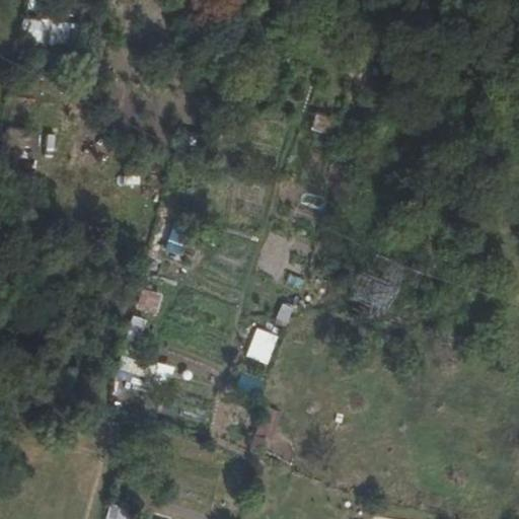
[(208,0),(191,0),(187,17),(203,21),(208,0)]
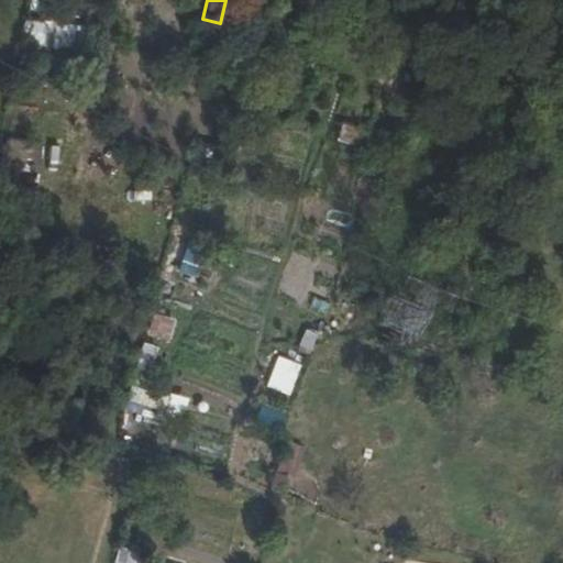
[(0,201),(0,205),(31,214),(36,195),(7,184),(0,201)]
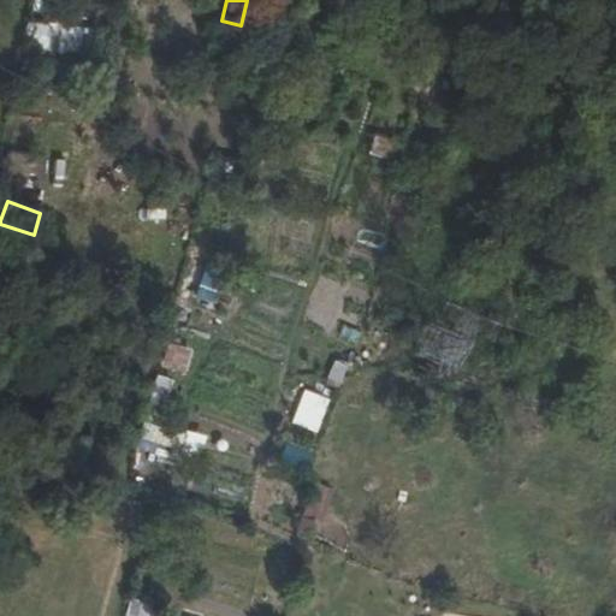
[(158,367),(183,377),(194,350),(167,341),(158,367)]
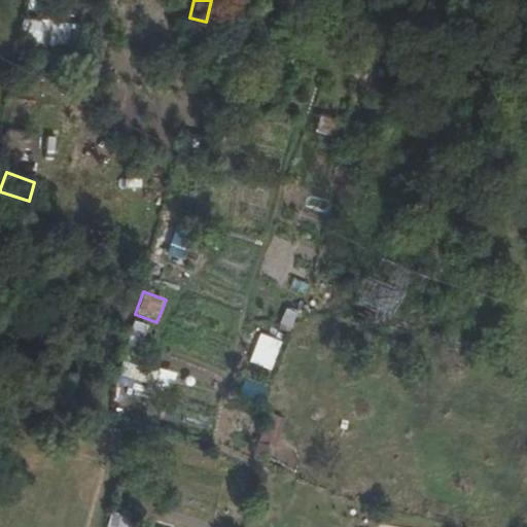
[(273,443),(277,416),(267,414),(261,441),(273,443)]
